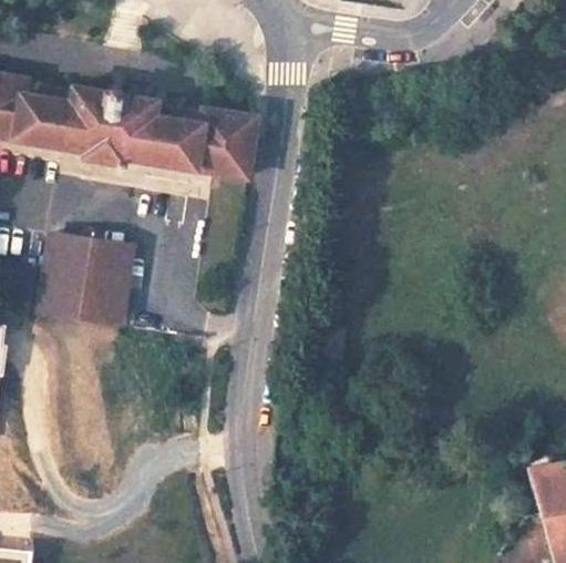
[(28,84),(0,79),(0,142),(85,156),(84,162),(122,167),(123,162),(246,182),(256,121),(205,112),(204,116),(155,108),(155,104),(125,100),(125,98),(105,94),(105,96),(73,91),(72,95),(27,88),(28,84)]
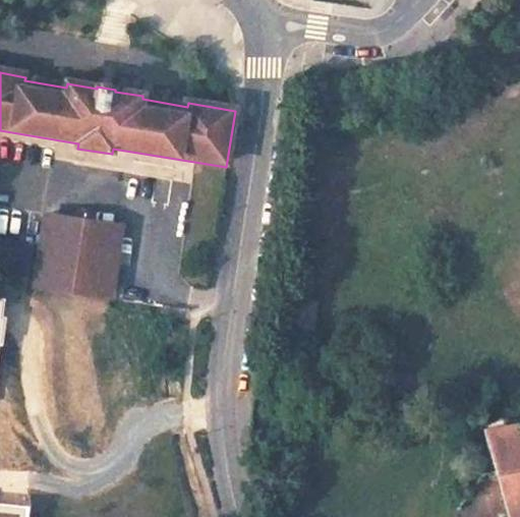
[(36,293),(74,299),(85,225),(90,226),(91,219),(76,217),(75,223),(45,219),(36,293)]
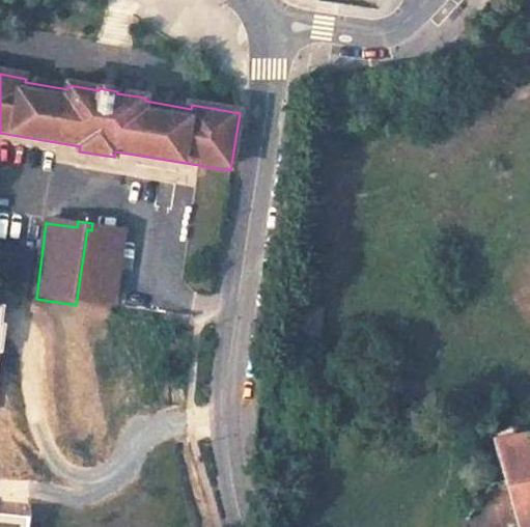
[(87,229),(76,305),(113,311),(124,236),(91,230),(87,229)]
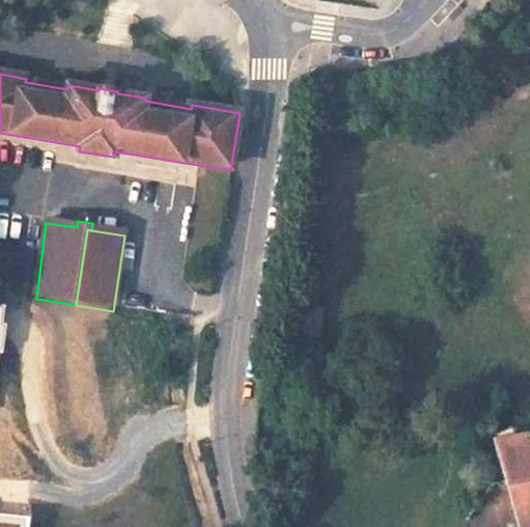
[(24,338),(0,335),(0,416),(17,418),(24,338)]
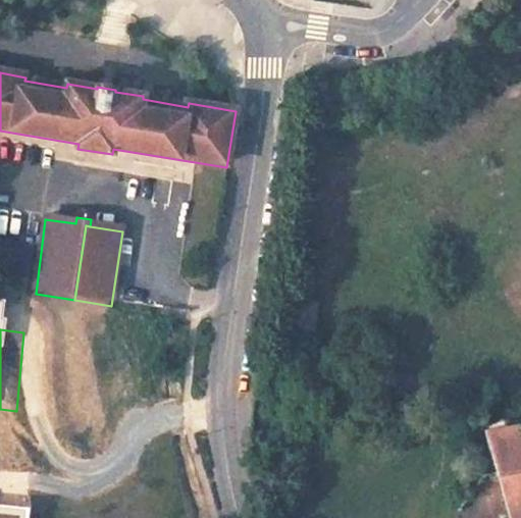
[(520,428),(485,435),(509,517),(520,517),(520,428)]
